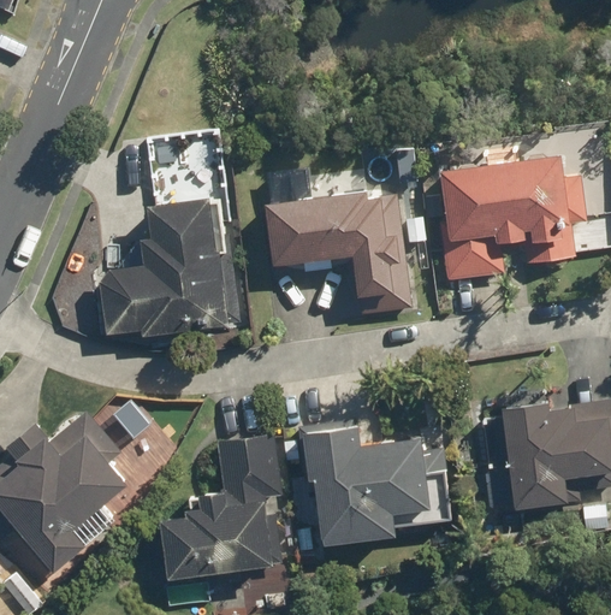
[(573,260),(568,225),(589,223),(582,172),(561,176),(558,155),(437,172),(452,277),(505,268),(503,250),(528,247),(531,266),(573,260)]
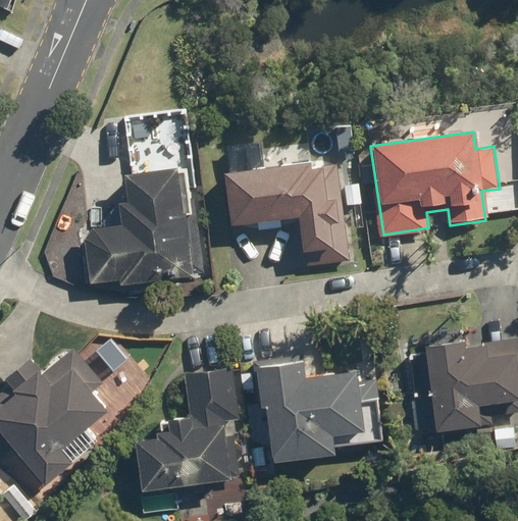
[(331,248),(328,223),(340,222),(337,196),(325,198),(321,162),(222,173),(228,224),(298,216),(302,252),(331,248)]
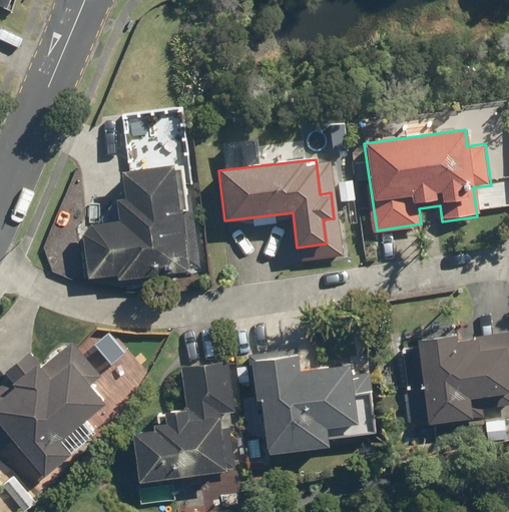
[(110,222),(83,226),(90,277),(111,274),(112,285),(188,275),(173,164),(122,170),(125,196),(106,199),(110,222)]
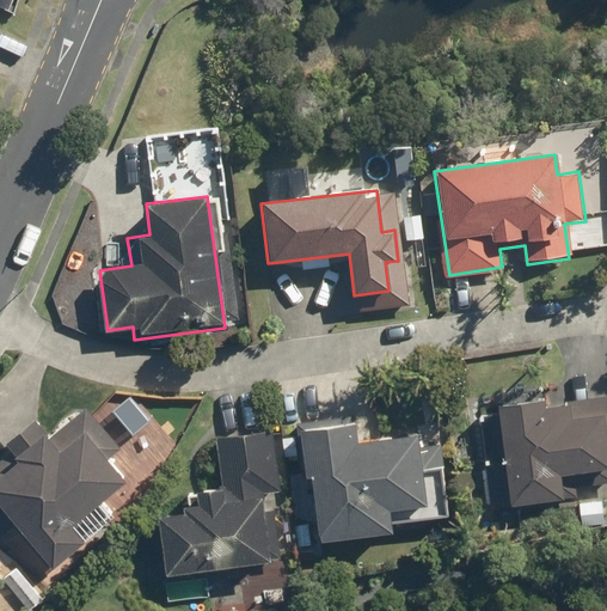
[(520,508),(566,502),(563,475),(606,469),(606,397),(497,410),(503,464),(483,466),(490,531),(522,527),(520,508)]
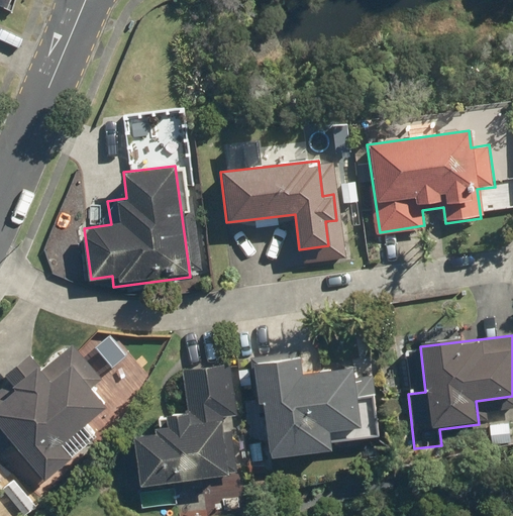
[(46,370),(30,352),(6,375),(12,382),(0,392),(0,458),(1,460),(15,447),(43,479),(97,430),(88,420),(105,404),(91,388),(103,377),(75,344),(46,370)]
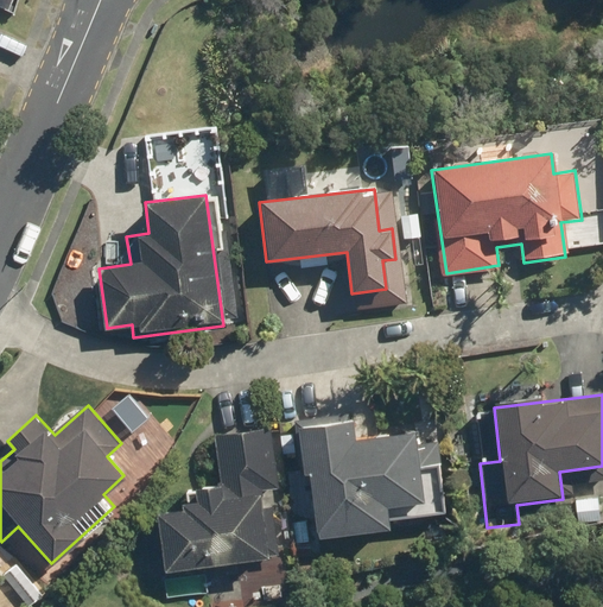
[(440,463),(419,466),(416,435),(353,441),(350,419),(297,425),(309,541),(391,532),(389,518),(445,512),(440,463)]
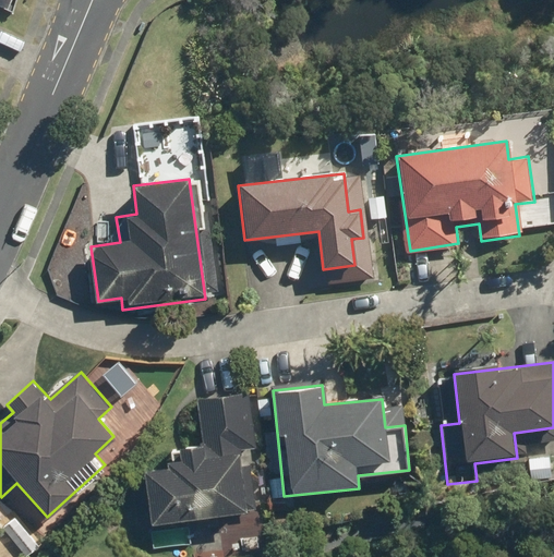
[(142,468),(148,524),(250,515),(243,451),(260,449),(254,395),(199,400),(203,446),(170,449),(172,464),(142,468)]
